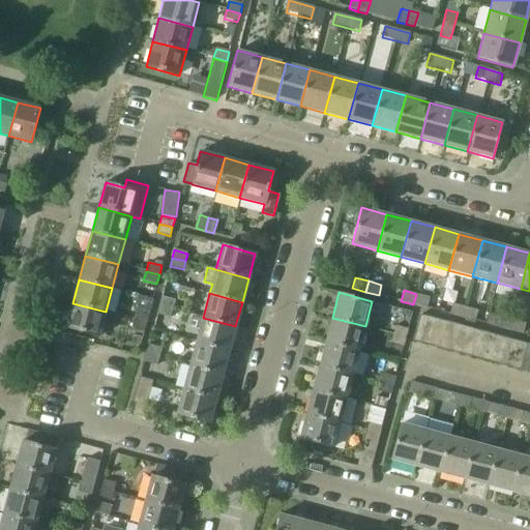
[(139,294),(136,308),(151,311),(153,296),(139,294)]
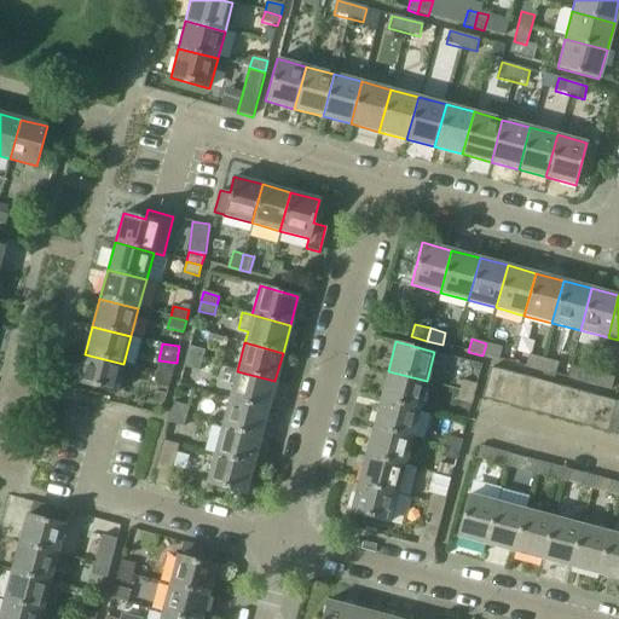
[(498,360),(502,347),(486,343),(482,356),(498,360)]
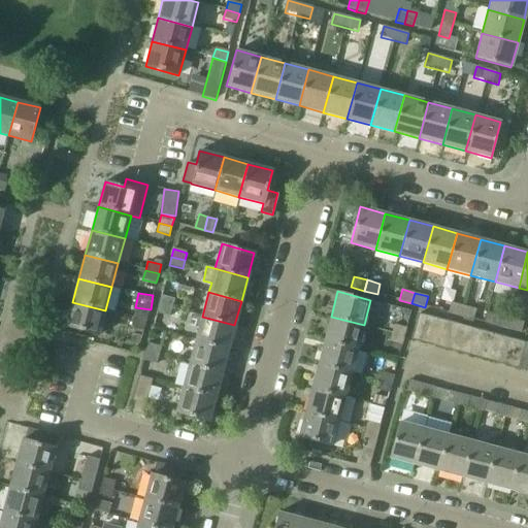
[(172,308),(174,299),(161,296),(159,305),(172,308)]
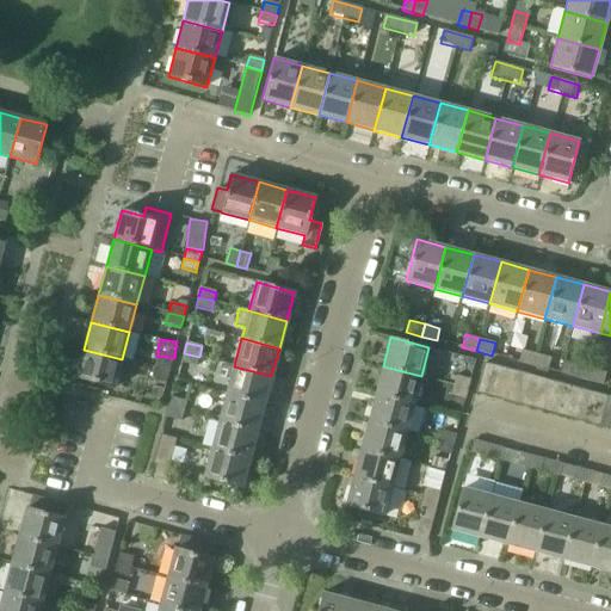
[(113,388),(122,359),(84,350),(75,378),(113,388)]
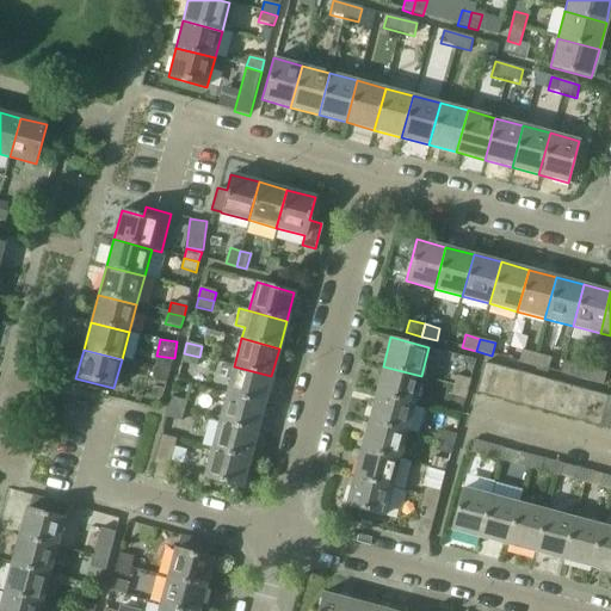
[(532,366),(535,353),(520,350),(517,362),(532,366)]
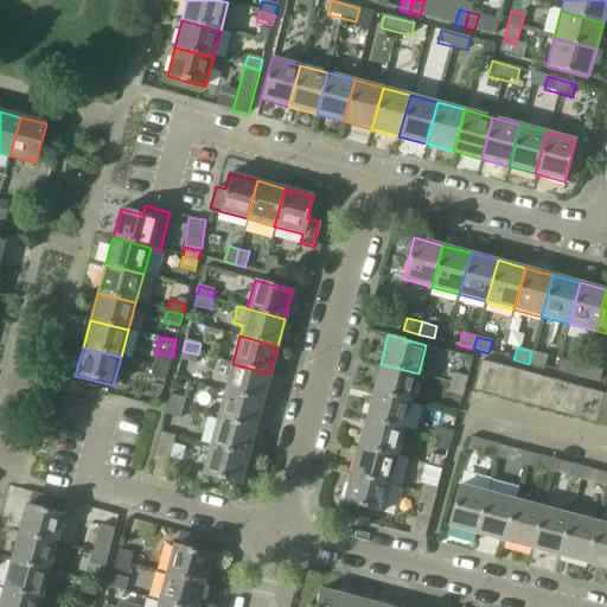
[(195,364),(198,355),(183,351),(179,360),(195,364)]
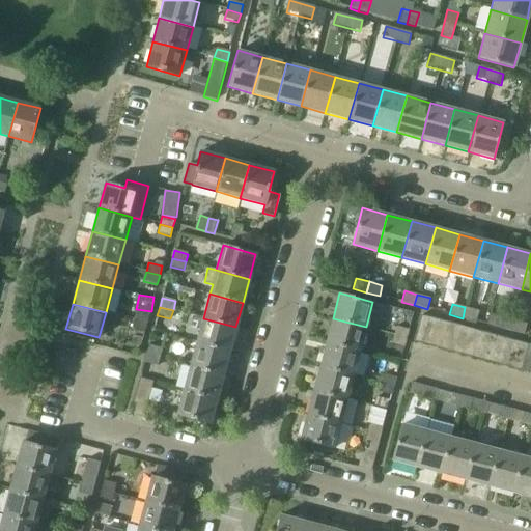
[(474,322),(477,310),(465,307),(463,318),(474,322)]
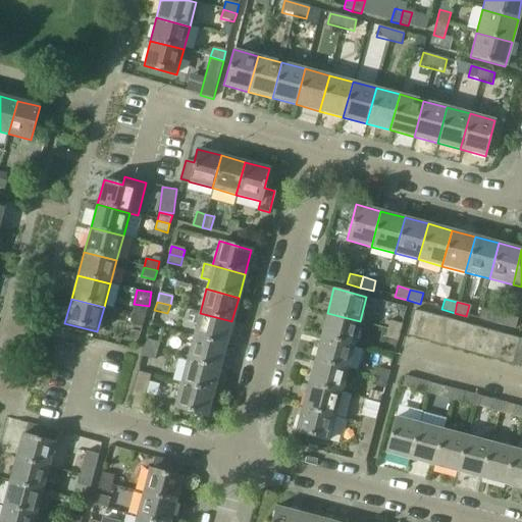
[(145,318),(147,309),(134,306),(131,314),(145,318)]
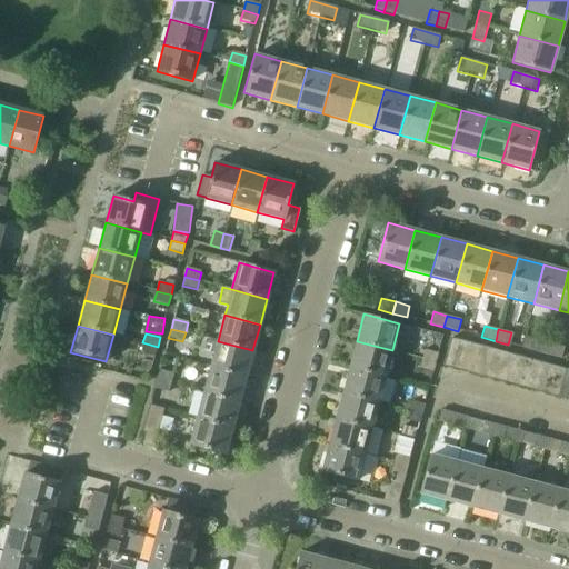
[(457,369),(465,341),(450,337),(442,366),(457,369)]
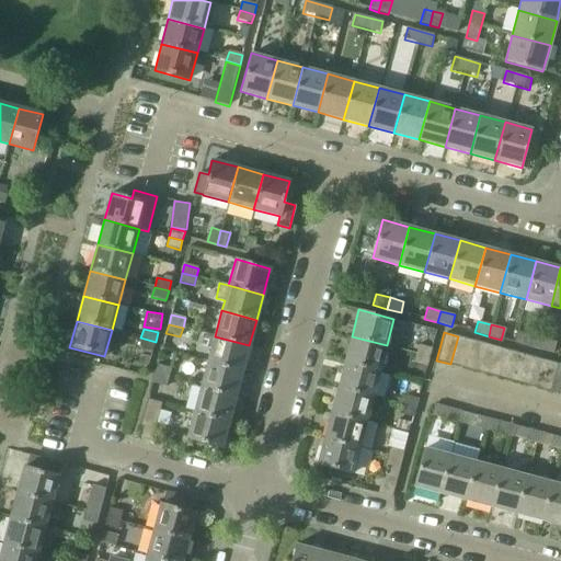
[(539,350),(542,338),(528,334),(525,346),(539,350)]
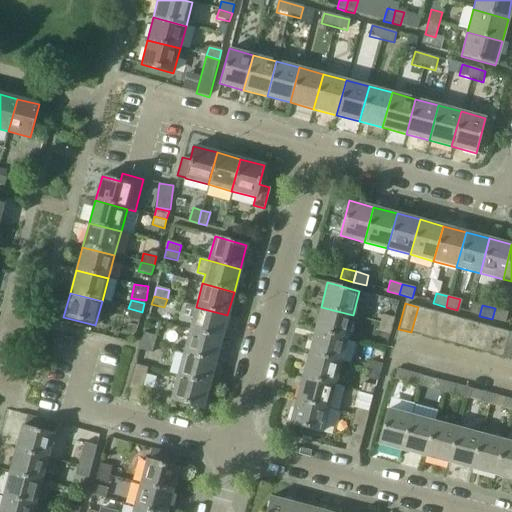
[(221,339),(227,315),(196,307),(189,330),(221,339)]
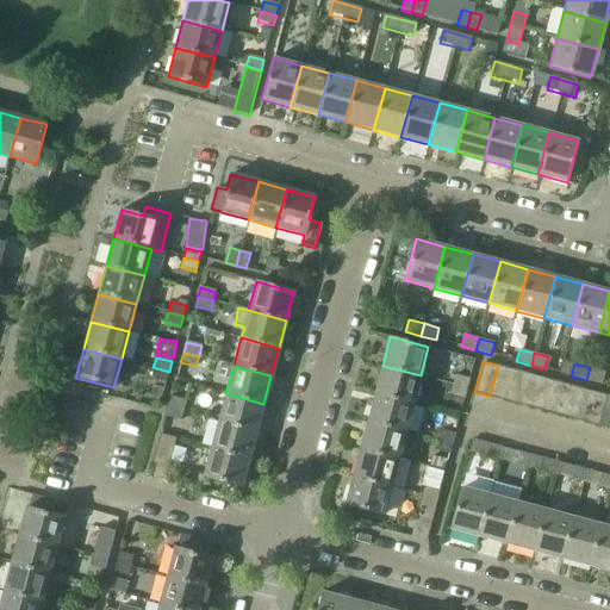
[(414,404),(421,375),(383,366),(374,393),(414,404)]
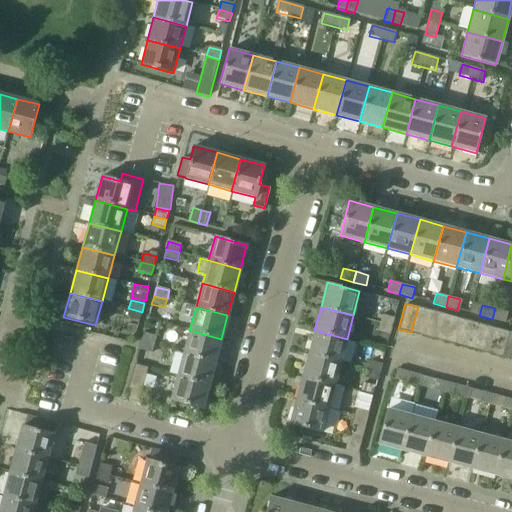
[(422,336),(429,310),(418,307),(411,332),(422,336)]
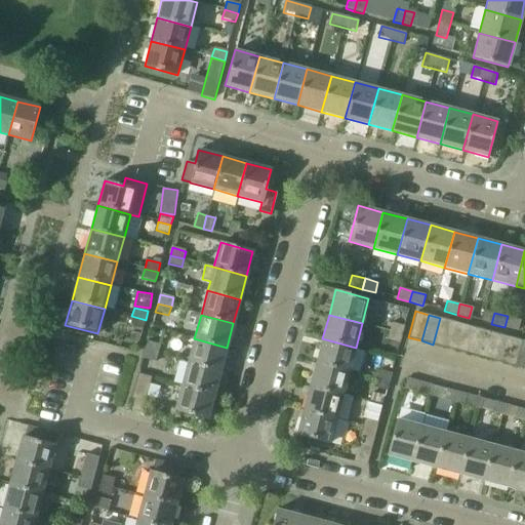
[(143,328),(146,320),(131,316),(129,324),(143,328)]
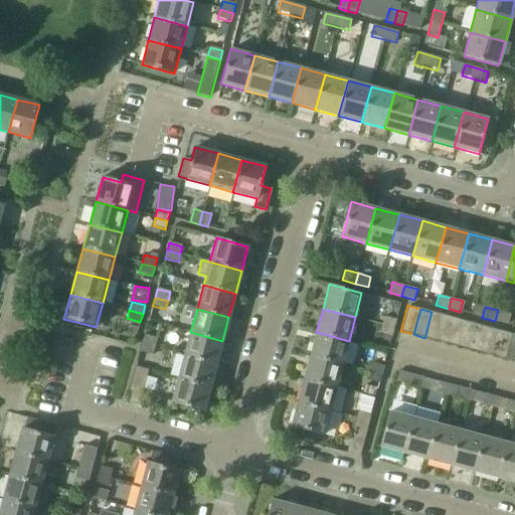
[(507,325),(510,314),(498,310),(495,321),(507,325)]
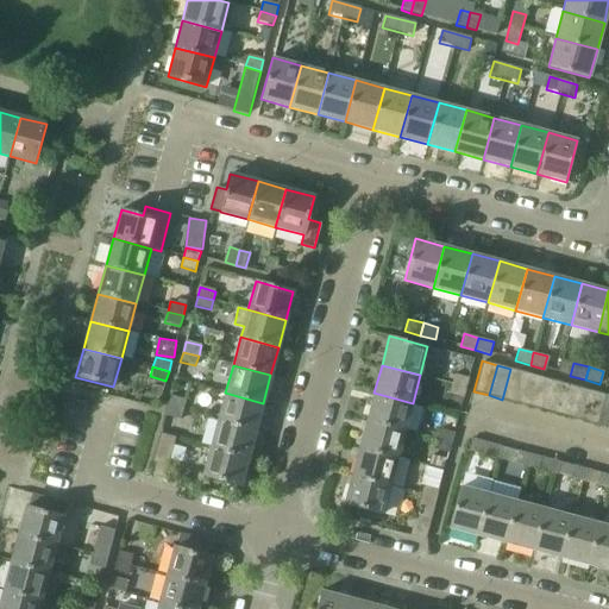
[(516,403),(525,372),(510,369),(502,400),(516,403)]
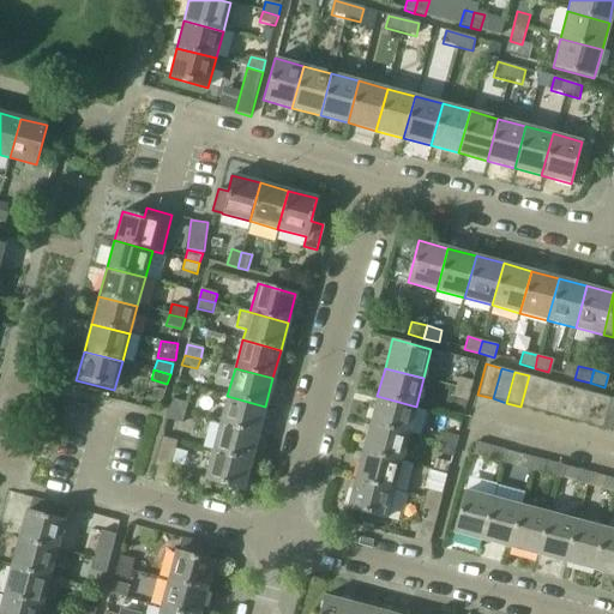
[(534,410),(542,379),(529,375),(521,407),(534,410)]
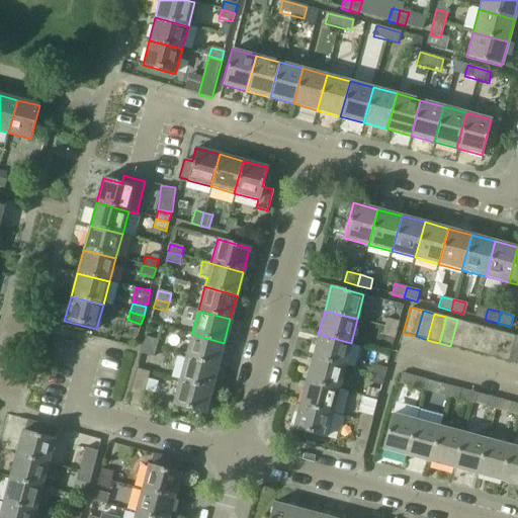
[(396,330),(398,321),(384,318),(382,326),(396,330)]
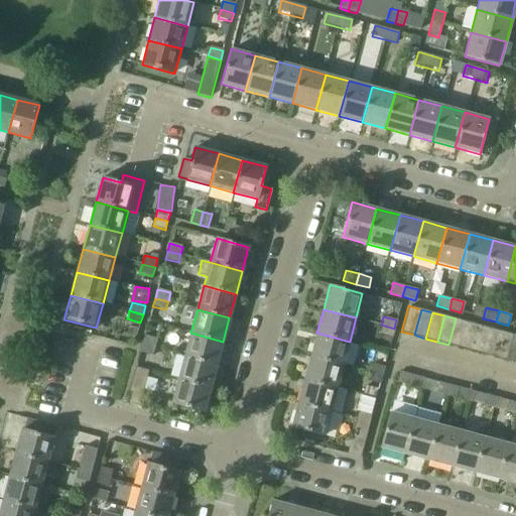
[(460,348),(467,321),(456,318),(448,345),(460,348)]
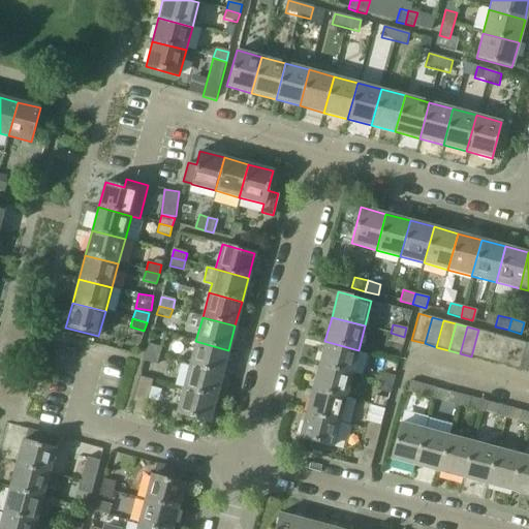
[(483,360),(490,333),(478,330),(471,356),(483,360)]
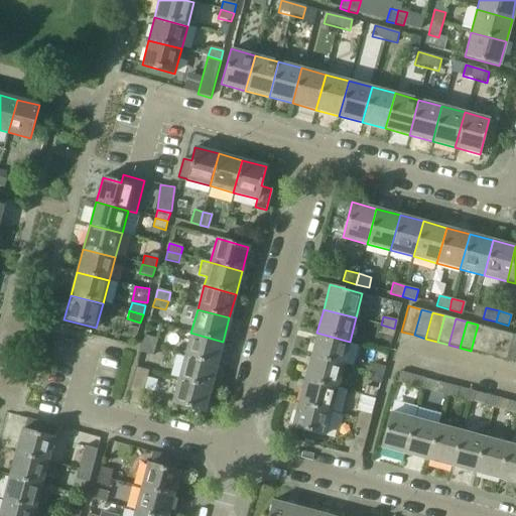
[(392,338),(394,330),(394,329),(381,325),(379,335),(392,338)]
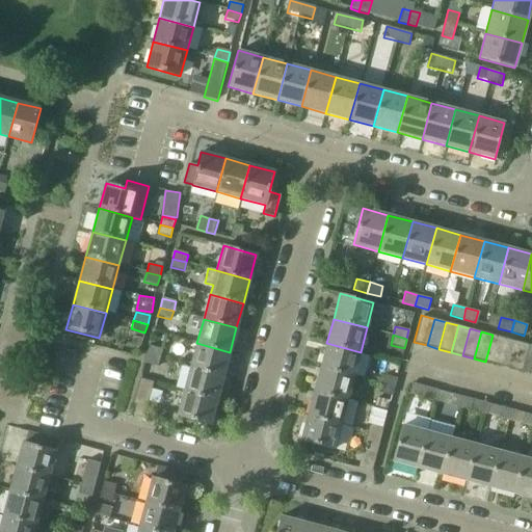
[(498,365),(505,338),(493,335),(485,362),(498,365)]
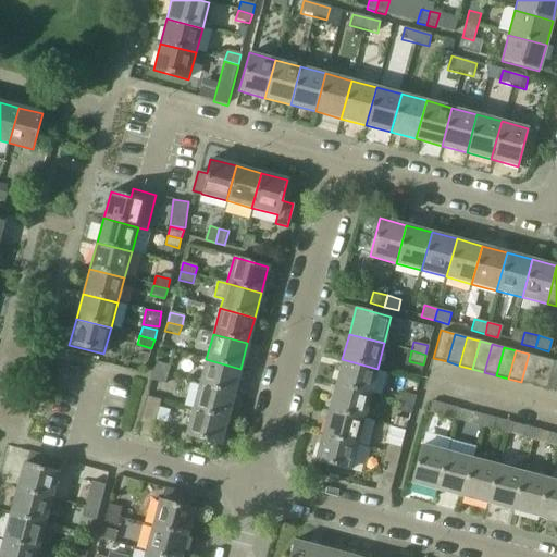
[(533,385),(541,357),(529,354),(521,382),(533,385)]
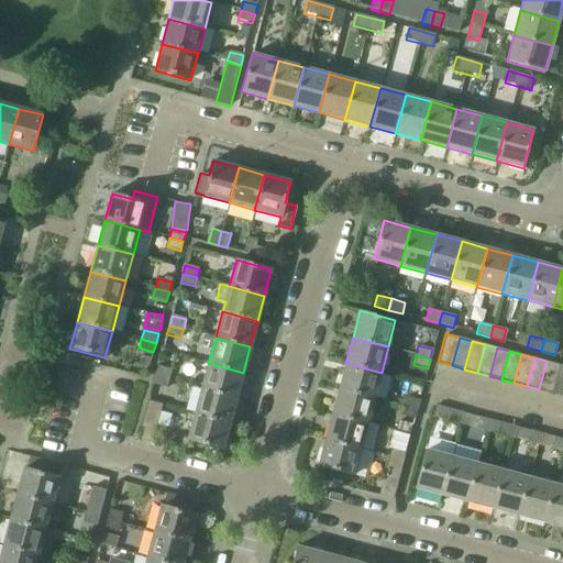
[(551,393),(559,364),(547,361),(539,389),(551,393)]
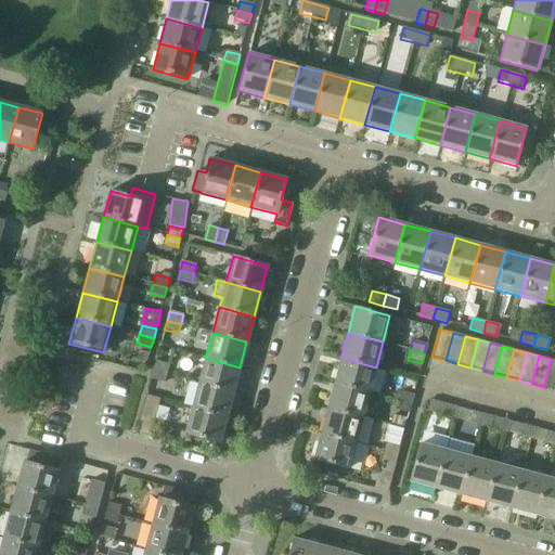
[(233,391),(240,368),(205,358),(198,383),(233,391)]
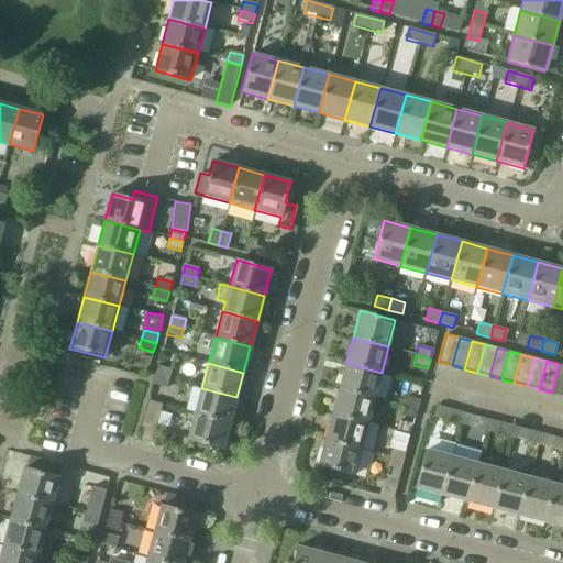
[(374,398),(382,373),(345,363),(339,388),(374,398)]
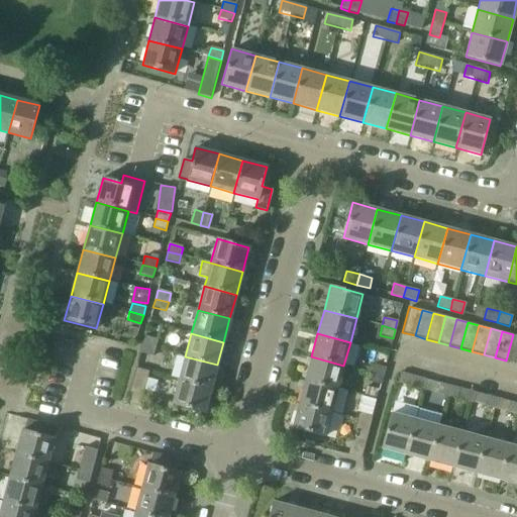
[(516,363),(516,335),(513,334),(506,360),(516,363)]
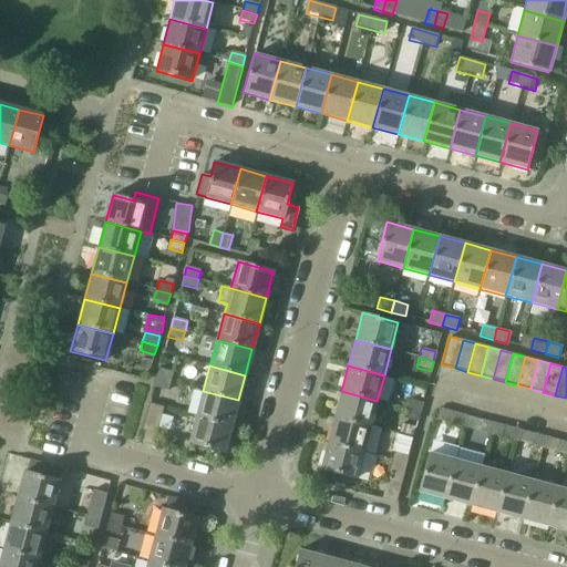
[(171,382),(173,373),(160,369),(157,379),(171,382)]
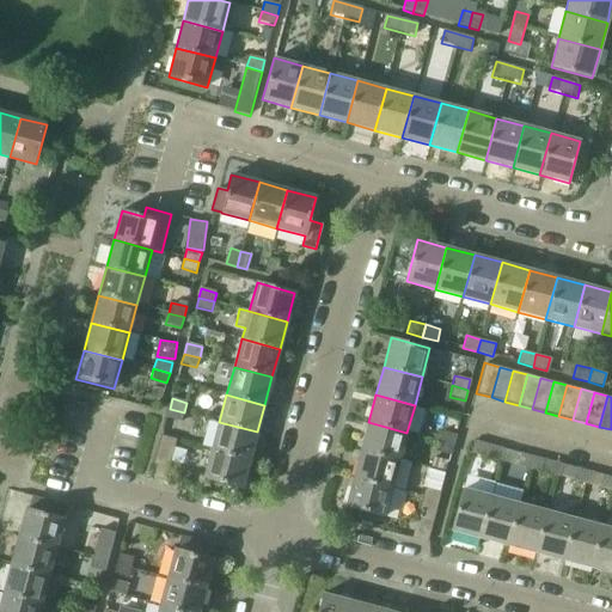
[(182,423),(184,412),(170,409),(166,418),(182,423)]
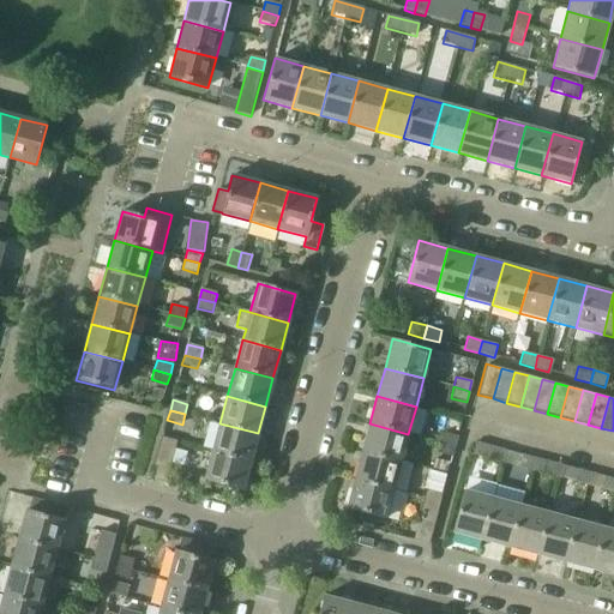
[(250,462),(258,433),(220,423),(212,452),(250,462)]
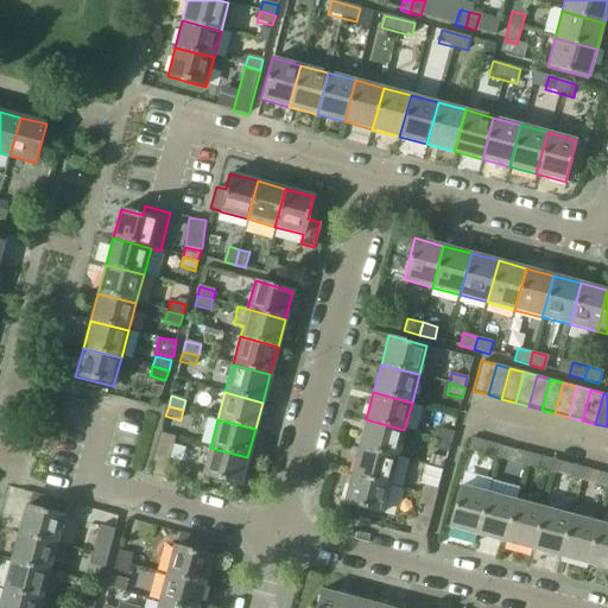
[(397,457),(404,430),(366,419),(358,448),(397,457)]
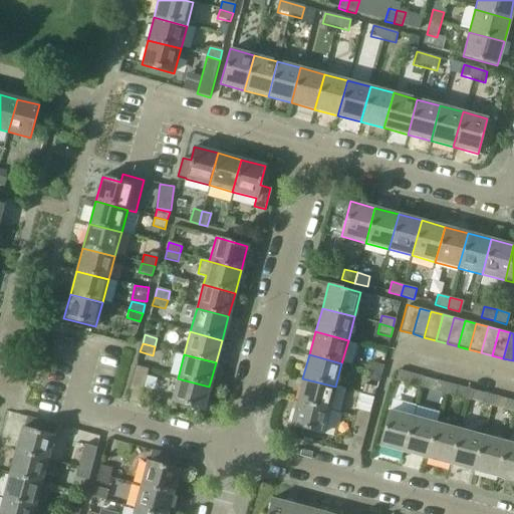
[(380,373),(382,365),(369,361),(367,369),(380,373)]
